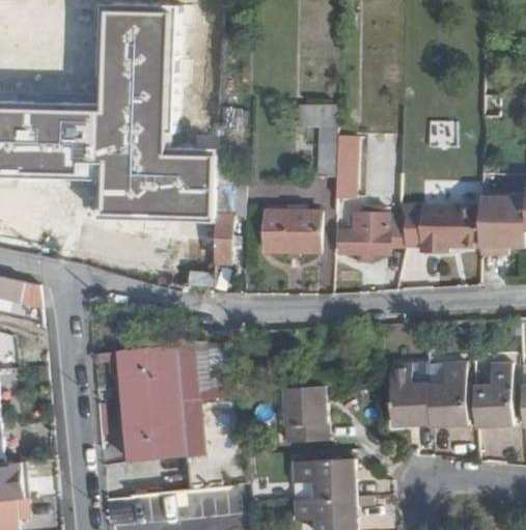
[(163,227),(165,140),(171,1),(143,0),(0,0),(0,221),(14,222),(163,227)]
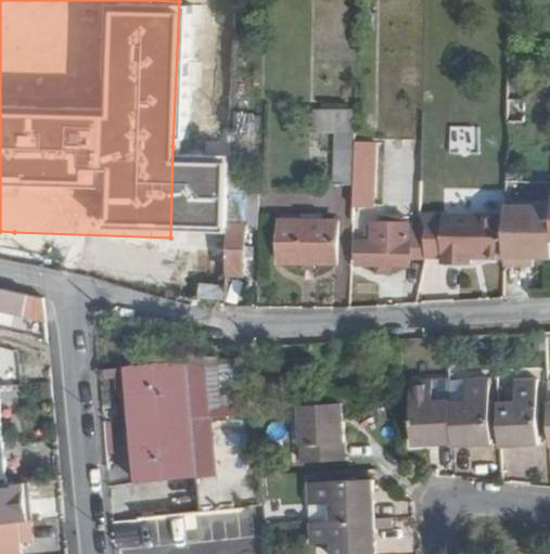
[(330,185),(350,185),(350,146),(352,131),(353,110),(310,108),(310,129),(332,130),(330,185)]
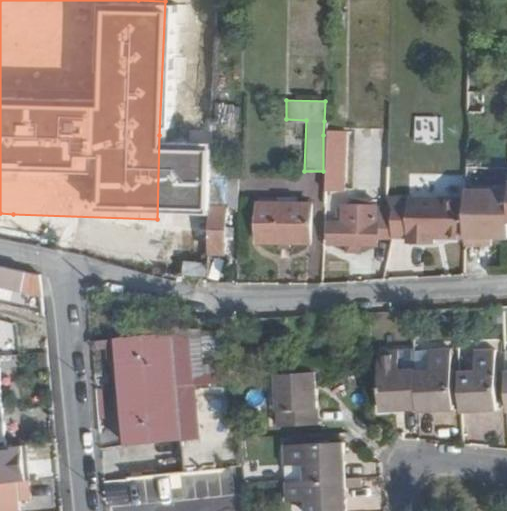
[(339,135),(323,135),(323,171),(321,205),(326,206),(326,200),(336,200),(339,135)]
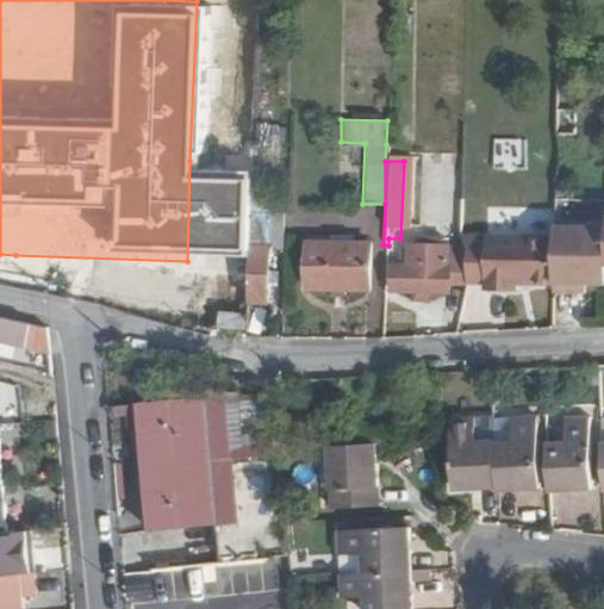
[(360,211),(365,242),(378,240),(373,209),(360,211)]
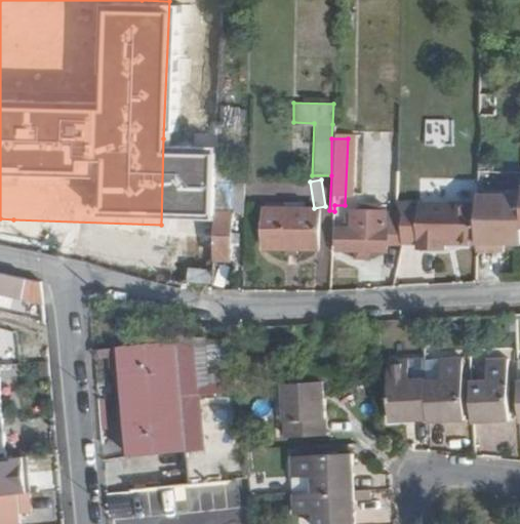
[(212,186),(209,258),(229,259),(231,214),(241,214),(242,187),(212,186)]
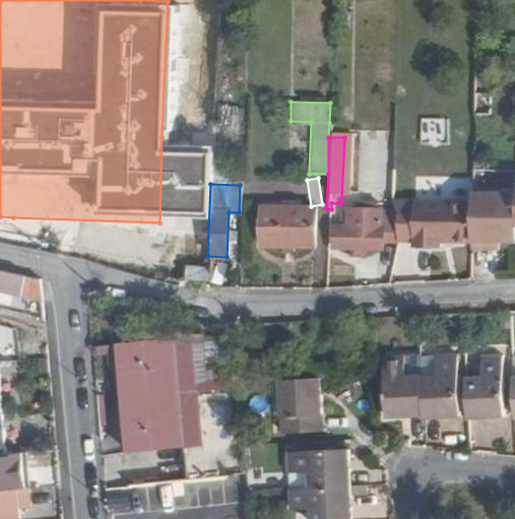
[(514,202),(514,194),(469,193),(470,202),(469,244),(468,249),(489,250),(489,242),(497,242),(514,243),(514,202)]
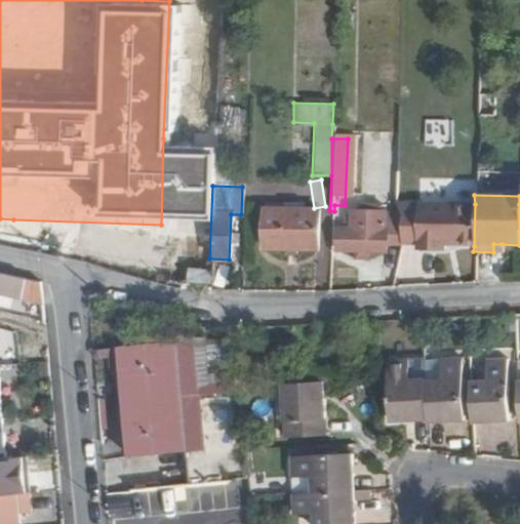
[(400,215),(400,245),(413,245),(414,249),(442,251),(442,246),(474,246),(475,204),(415,202),(415,214),(400,214),(400,215)]
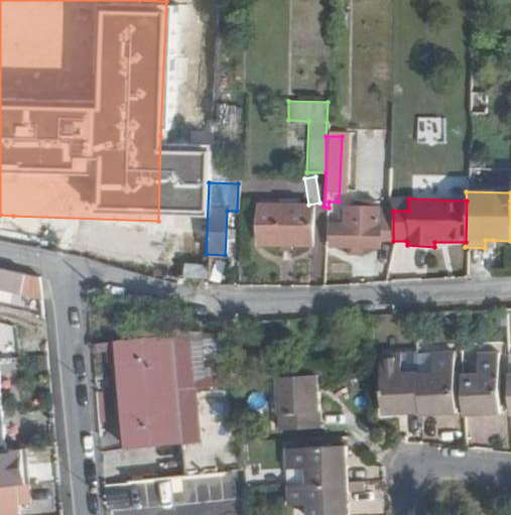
[(310,207),(257,206),(256,244),(310,245),(310,207)]
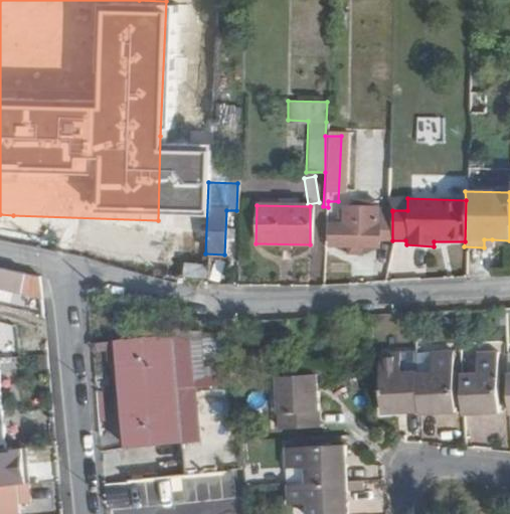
[(377,208),(342,207),(342,210),(337,210),(337,225),(328,224),(327,245),(376,247),(376,238),(377,210),(377,208)]
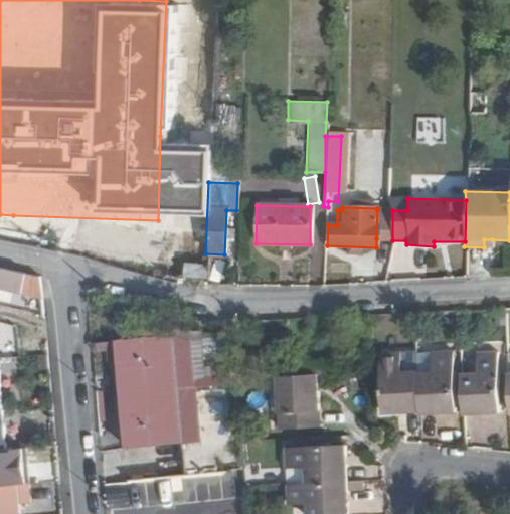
[(392,211),(377,210),(376,238),(392,239),(392,211)]
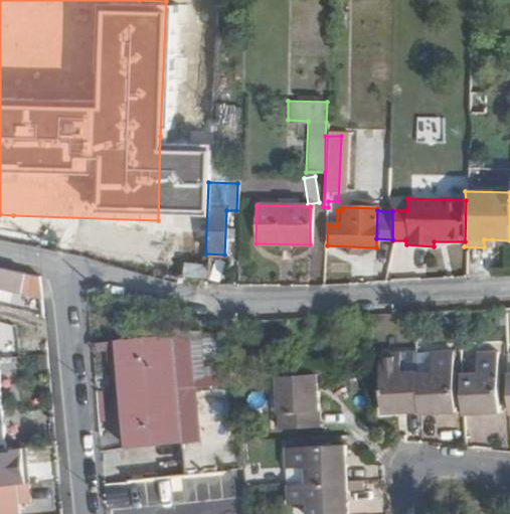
[(204,266),(182,263),(181,276),(203,279),(204,266)]
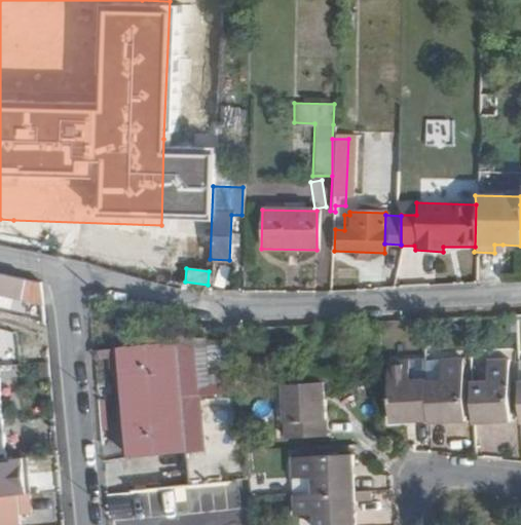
[(0,459),(3,459),(0,423),(0,295),(40,305),(38,283),(0,274),(0,459)]
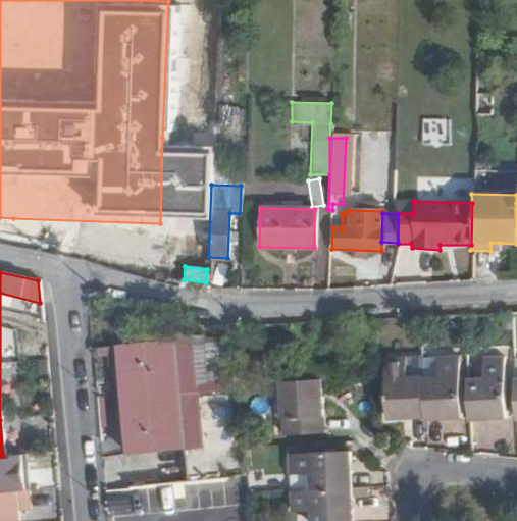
[(185,481),(245,476),(227,348),(173,347),(173,340),(114,346),(116,365),(125,455),(182,449),(185,481)]
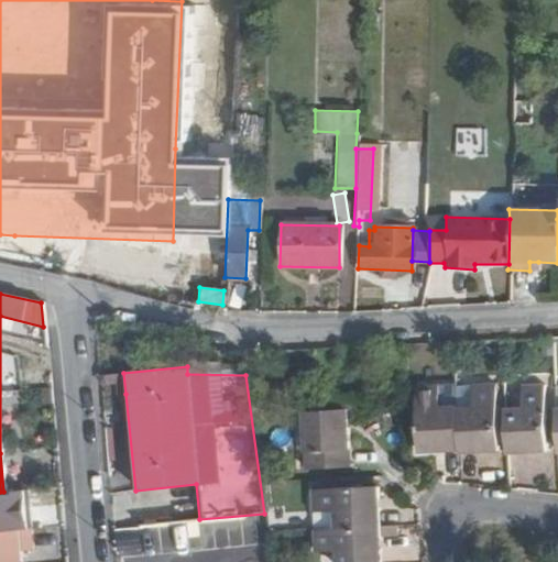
[(123,373),(96,376),(97,385),(113,384),(115,395),(126,394),(123,373)]
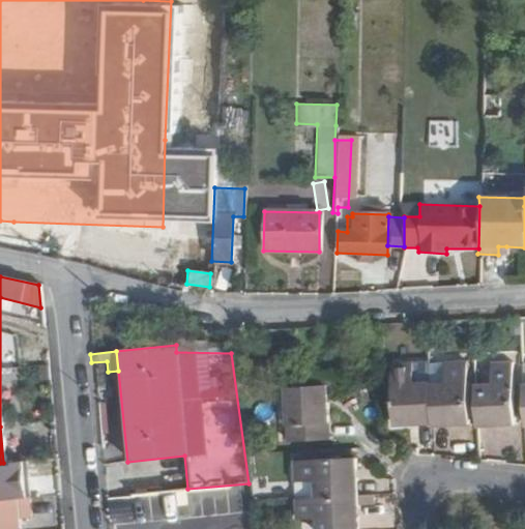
[(409,362),(410,383),(426,382),(426,370),(425,361),(409,362)]
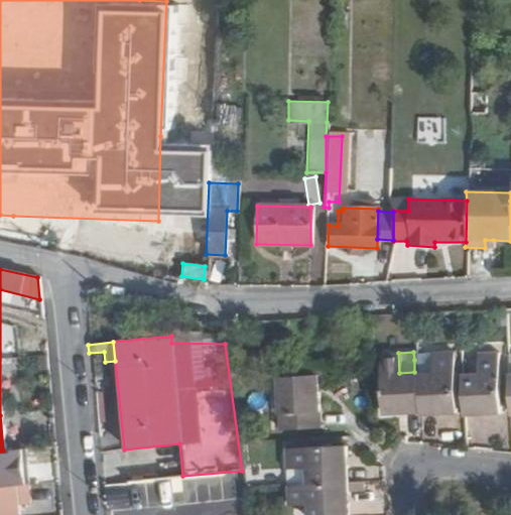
[(398,353),(377,354),(380,415),(417,413),(415,374),(414,372),(399,373),(398,353)]
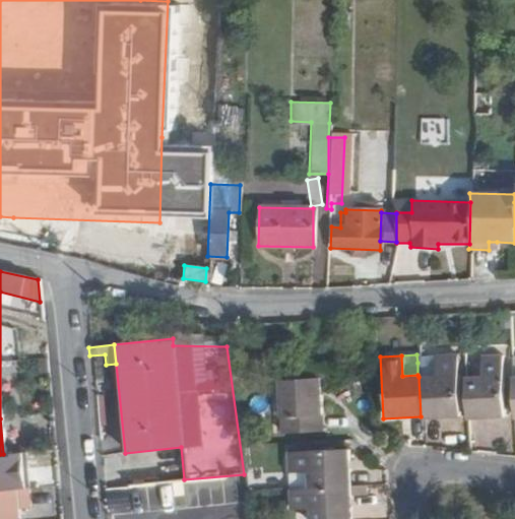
[(421,416),(421,419),(458,416),(454,355),(435,357),(435,362),(436,377),(419,377),(421,416)]
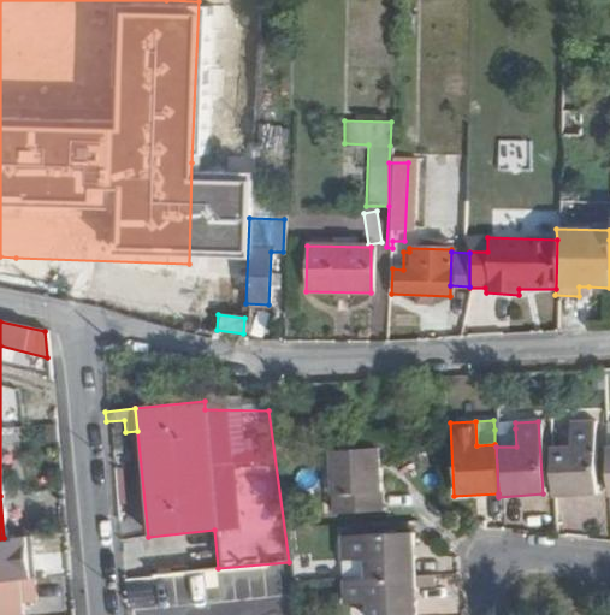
[(549,448),(551,496),(596,495),(591,421),(567,423),(569,447),(549,448)]
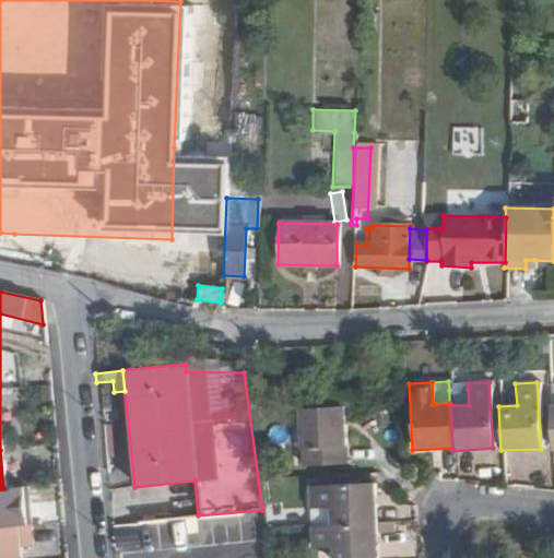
[(468,389),(449,390),(449,403),(450,405),(469,405),(468,389)]
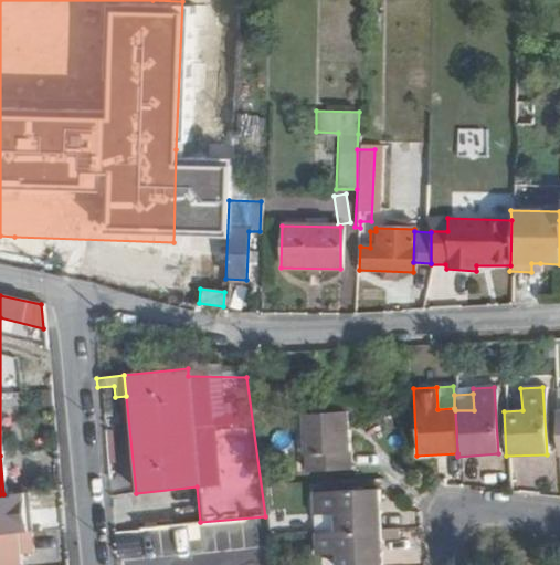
[(300,414),(304,472),(348,470),(346,411),(300,414)]
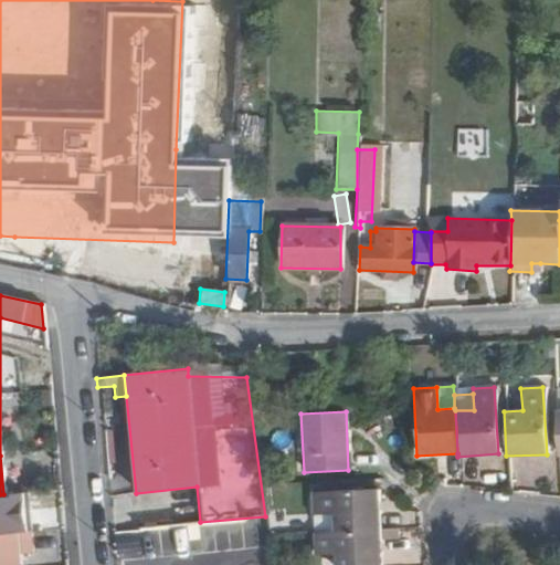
[(377,489),(309,492),(312,514),(333,514),(334,532),(378,530),(377,489)]
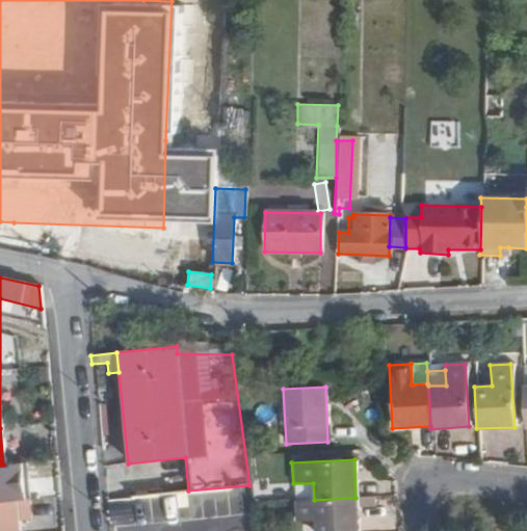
[(15,530),(15,528),(8,465),(3,465),(0,465),(0,530),(15,530)]
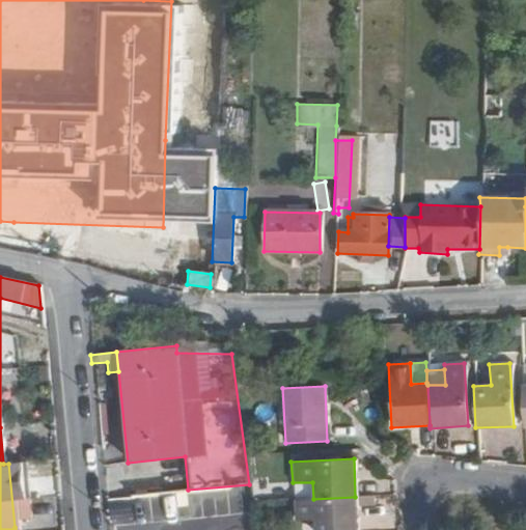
[(313,499),(293,500),(293,520),(314,519),(314,529),(357,529),(356,506),(372,505),(371,496),(355,497),(313,499)]
